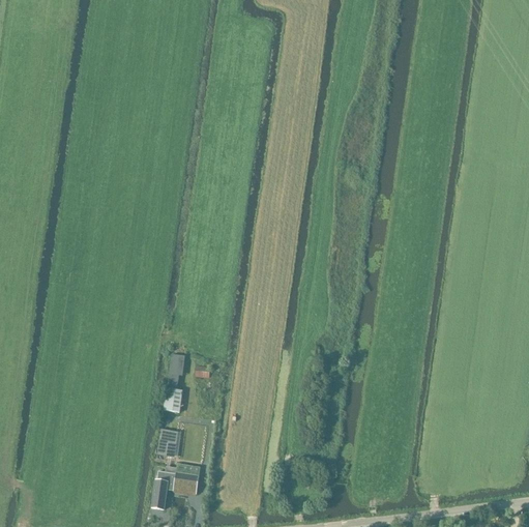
[(195,375),(208,376),(209,367),(196,364),(195,375)]
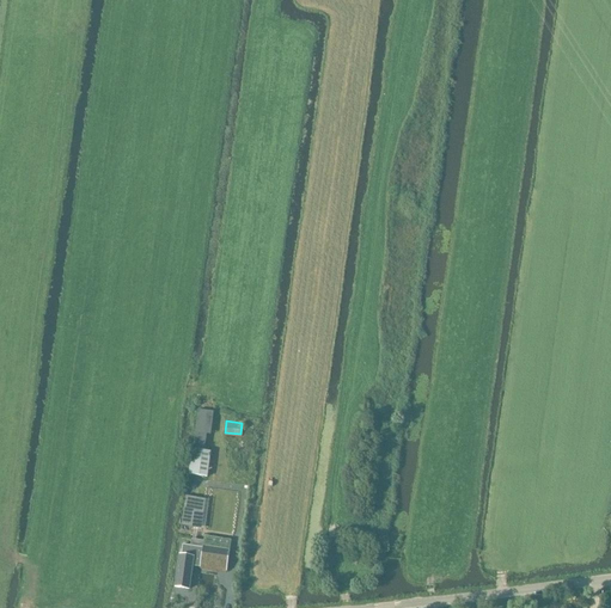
[(191,447),(188,472),(206,474),(209,449),(206,448),(203,448),(206,431),(194,430),(191,447)]
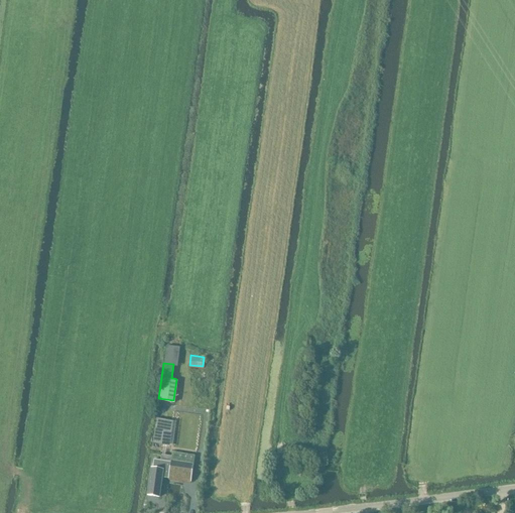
[(154,427),(152,441),(161,442),(163,430),(170,431),(172,419),(167,418),(164,417),(163,417),(162,417),(163,409),(155,408),(154,415),(155,415),(154,427)]
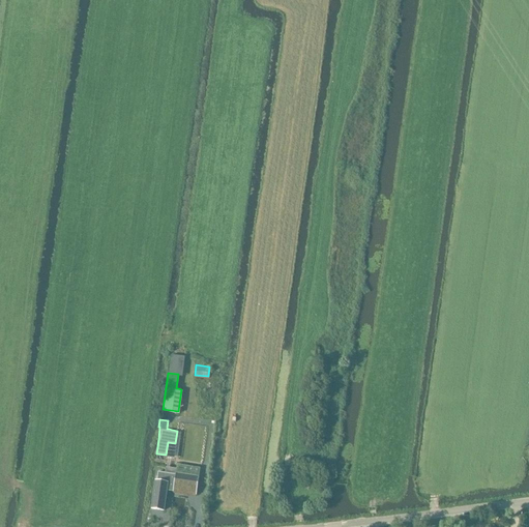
[(156,470),(151,506),(163,507),(165,488),(172,489),(174,472),(168,471),(156,470)]
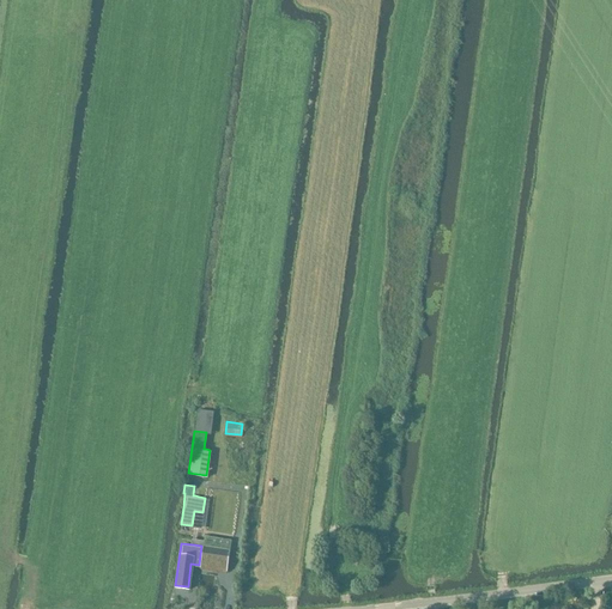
[(199,565),(198,567),(204,568),(213,570),(225,571),(229,548),(201,544),(201,546),(199,565)]
